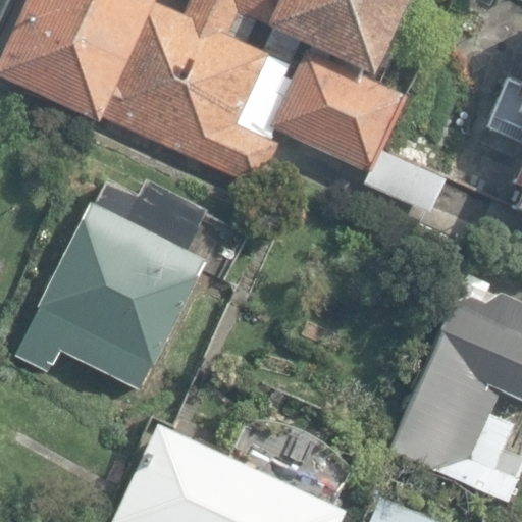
[(368,173),(403,97),(365,80),(401,0),(23,0),(0,53),(0,77),(98,123),(101,115),(259,188),(282,134),(368,173)]
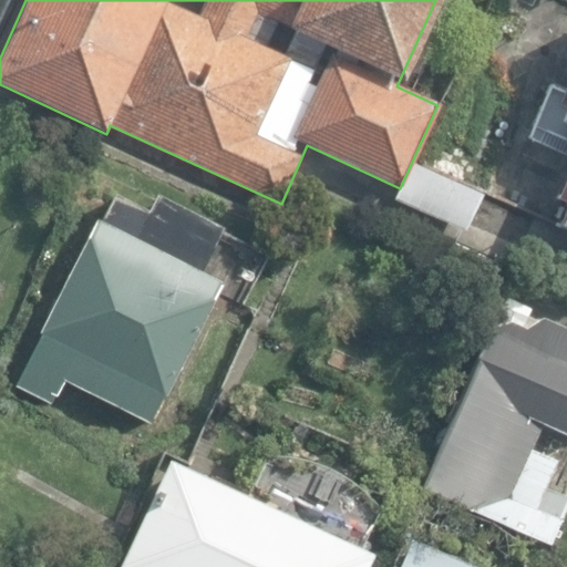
[(400,202),(468,230),(484,194),(415,164),(400,202)]
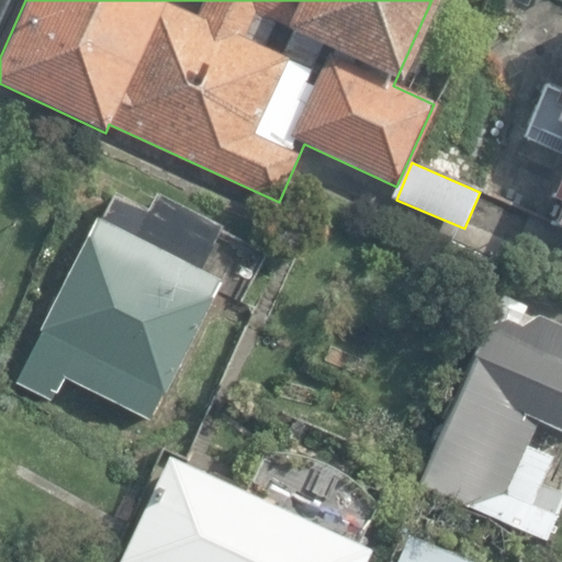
[(62,378),(152,422),(221,281),(199,270),(220,227),(155,194),(147,211),(113,193),(100,221),(94,218),(14,383),(51,401),(62,378)]
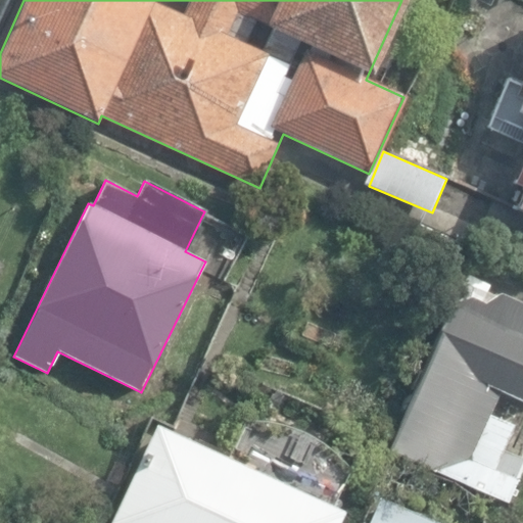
[(385,447),(502,496),(522,450),(498,440),(508,418),(484,408),(495,383),(522,395),(522,305),(459,278),(385,447)]
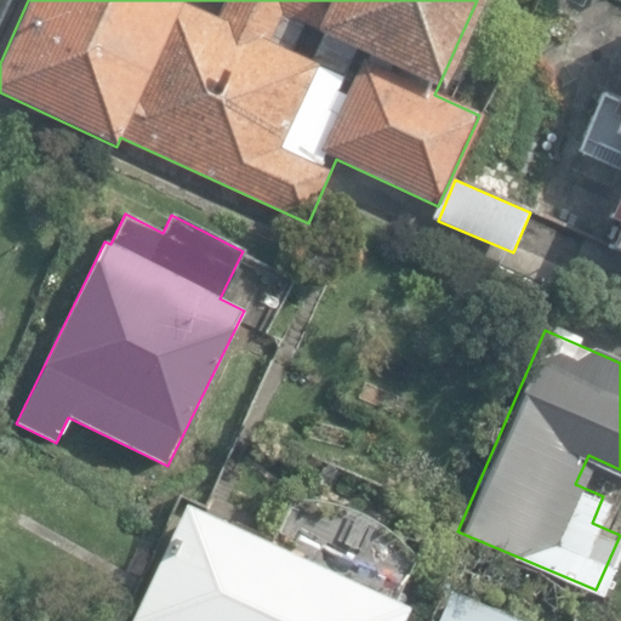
[(130,620),(398,620),(406,605),(400,603),(420,559),(285,499),(265,546),(182,508),(130,620)]
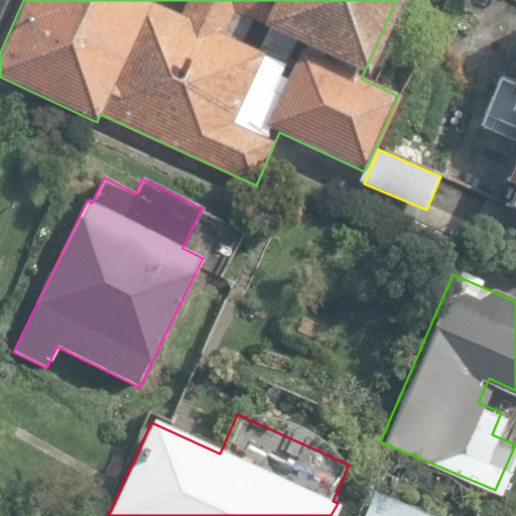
[(515,515),(515,454),(493,508),(513,515),(515,515)]
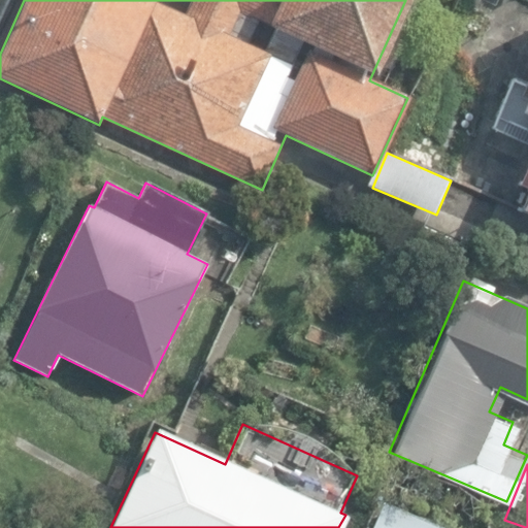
[(371,527),(440,527),(383,502),(371,527)]
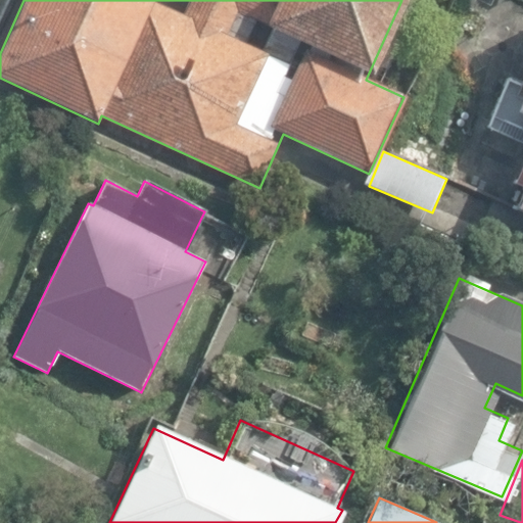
All buildings are outlined.
